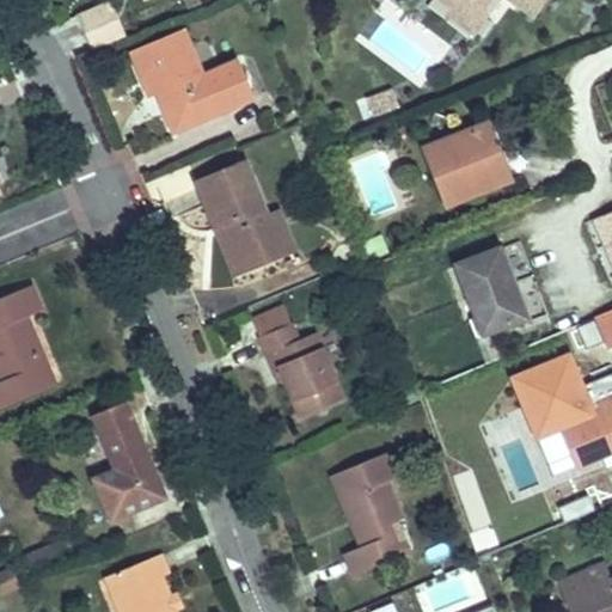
[(447,0),(464,10),(469,0),(473,0),(489,10),(495,0),(524,0),(533,6),(537,0),(447,0)]
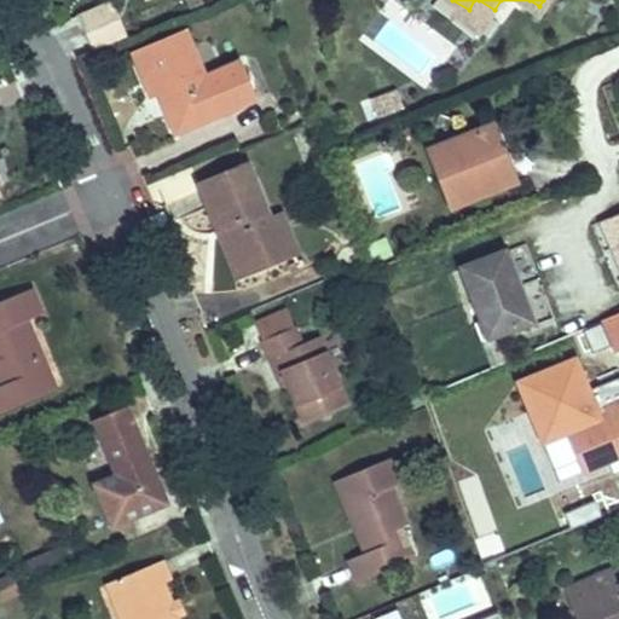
[(495,10),(479,0),(474,0),(469,10),(466,16),(490,32),(502,13),(495,10)]
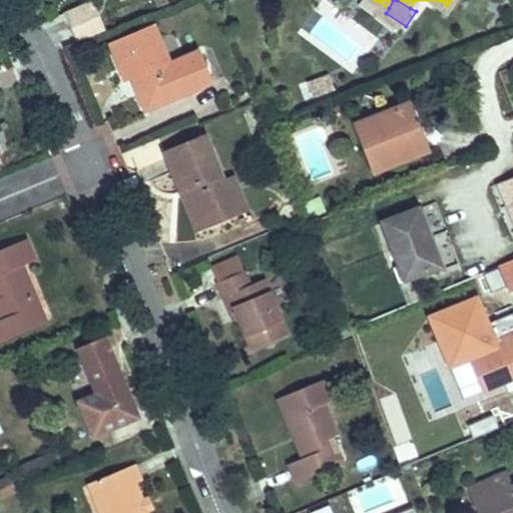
[(63,13),(75,41),(104,29),(93,1),(63,13)]
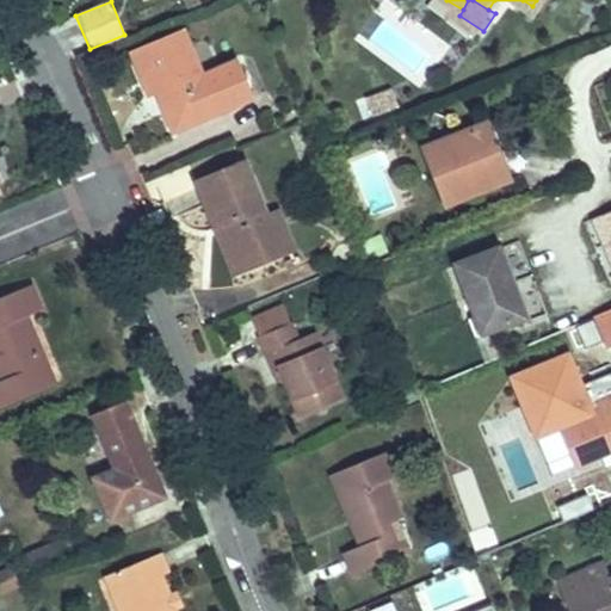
[(184,28),(133,50),(150,92),(159,88),(177,128),(252,94),(236,59),(204,74),(184,28)]
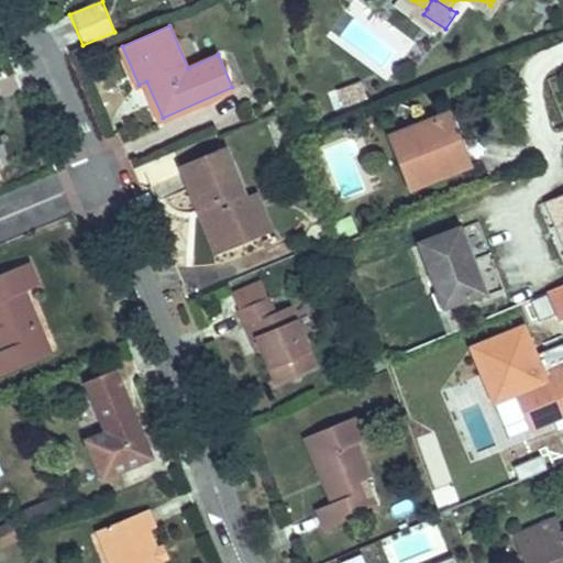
[(337,112),(366,102),(360,80),(329,90),(337,112)]
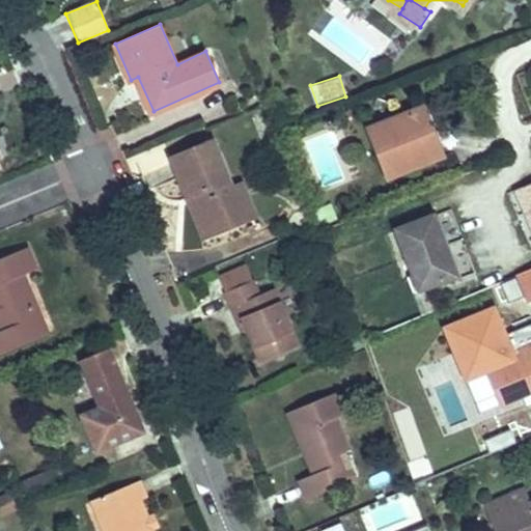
[(423,128),(429,126),(422,107),(369,128),(388,175),(436,157),(423,128)]
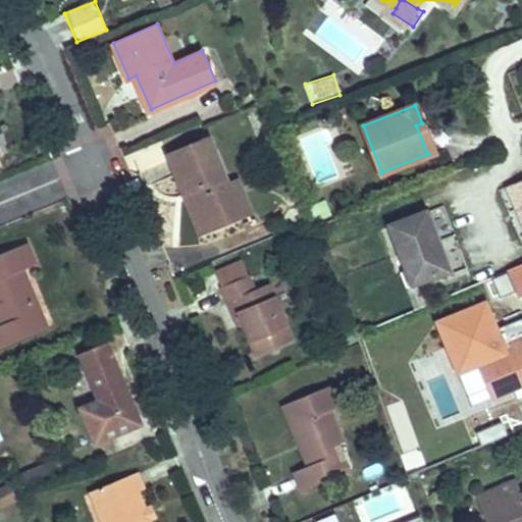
[(428,120),(422,123),(416,125),(428,154),(440,148),(428,120)]
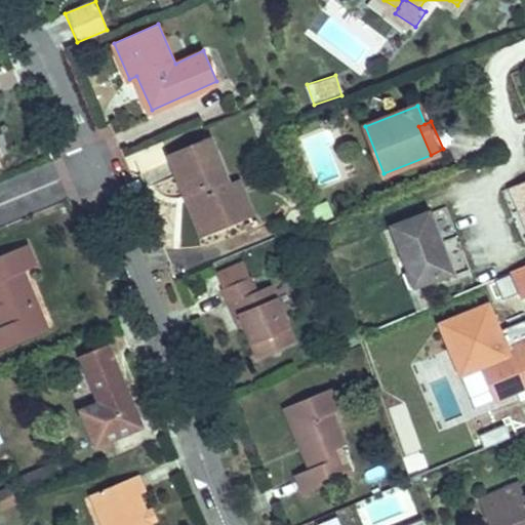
[(169,155),(186,194),(191,192),(207,232),(243,217),(229,184),(228,182),(210,138),(169,155)]
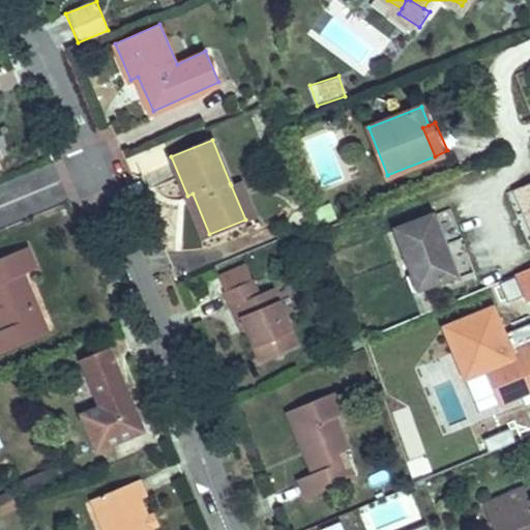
[(241,182),(231,185),(245,219),(255,215),(241,182)]
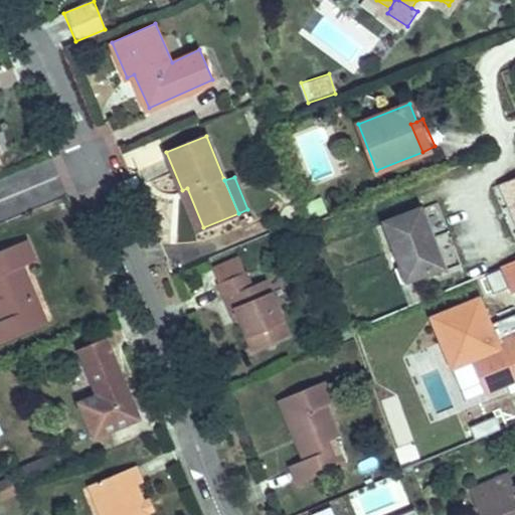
[(514,178),(502,183),(514,213),(514,178)]
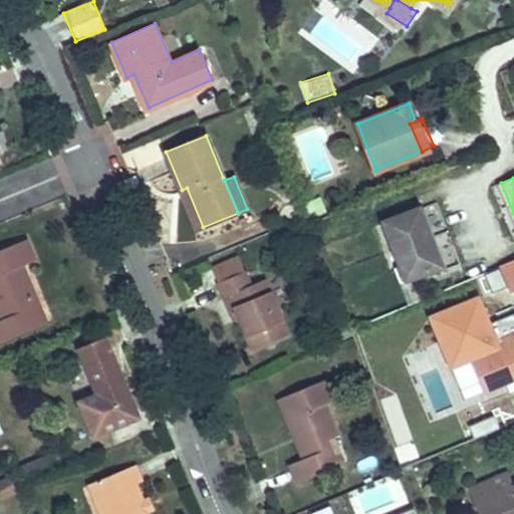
[(187,188),(182,190),(199,229),(203,227),(187,188)]
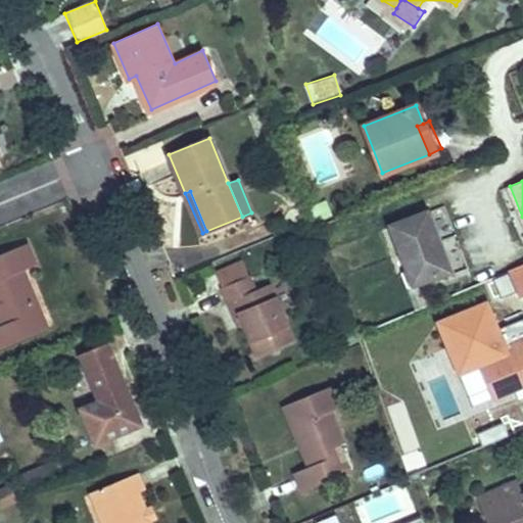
[(427,212),(390,227),(414,285),(449,270),(427,212)]
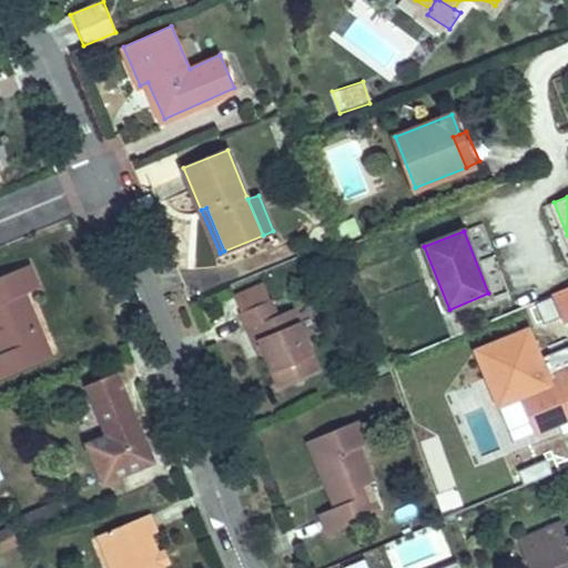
[(0,379),(23,372),(18,358),(37,351),(30,333),(42,328),(28,294),(40,288),(31,265),(0,277),(0,350),(2,355),(0,355),(0,379)]
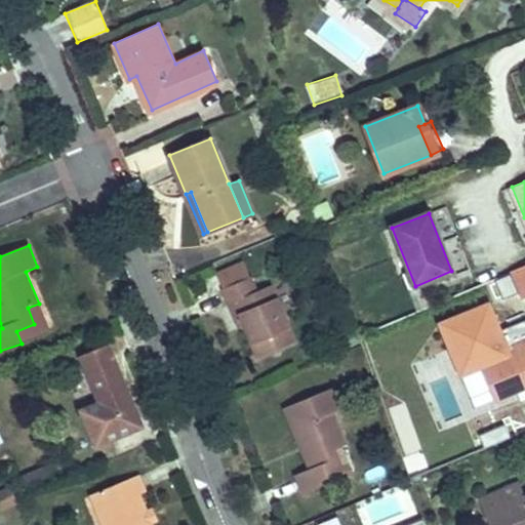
[(249,279),(242,263),(215,274),(221,290),(249,279)]
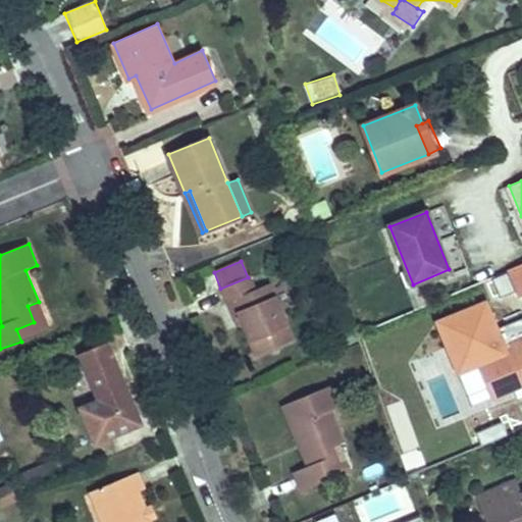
[(521,263),(509,269),(520,297),(521,296),(521,263)]
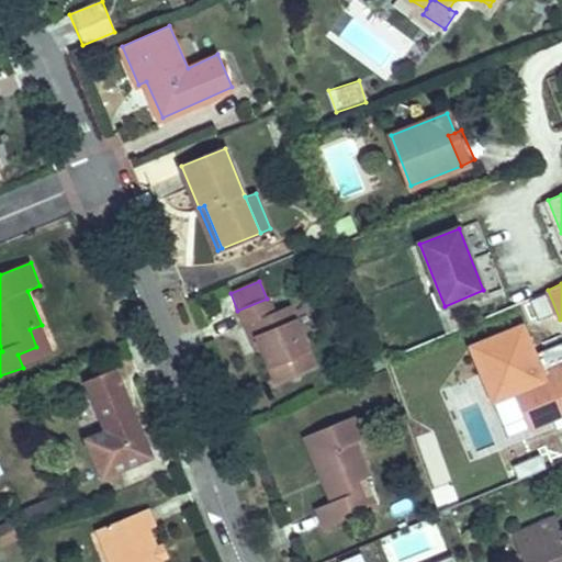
[(236,311),(243,326),(248,324),(259,350),(273,385),(313,368),(288,308),(274,313),(267,298),(267,299),(236,311)]
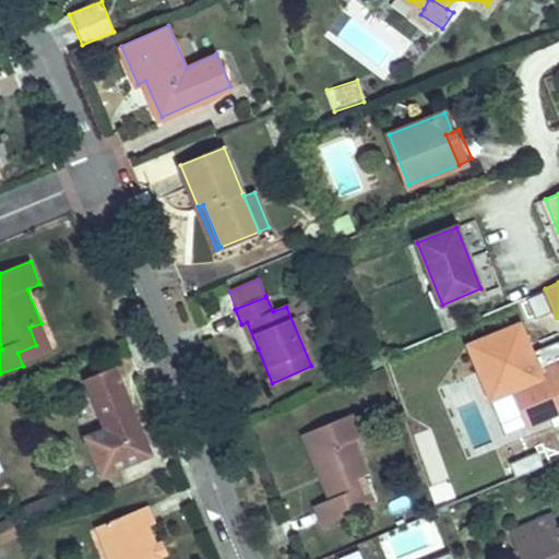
[(18,353),(23,366),(54,352),(42,323),(30,328),(36,345),(18,353)]
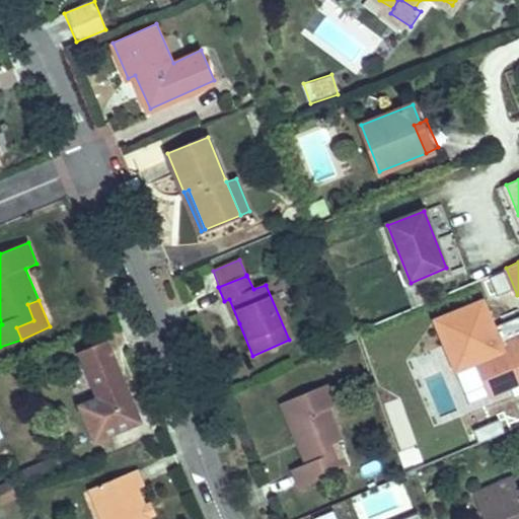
[(509,342),(474,356),(490,394),(518,381),(518,315),(501,323),(504,330),(509,342)]
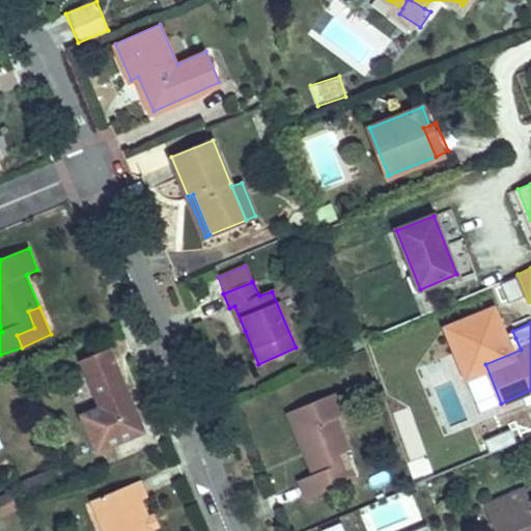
[(480,353),(485,364),(521,350),(515,338),(480,353)]
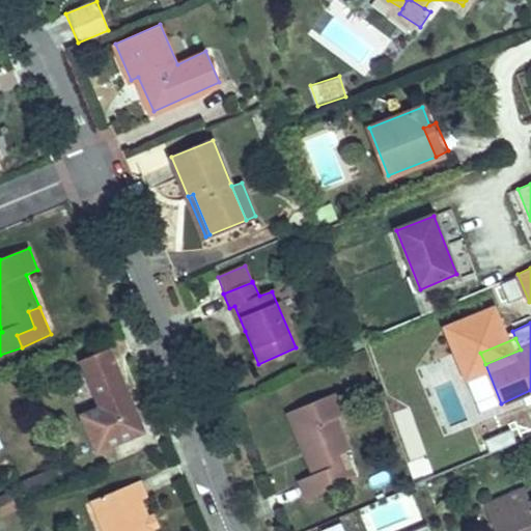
[(110,348),(81,361),(101,408),(81,416),(96,453),(145,432),(138,414),(110,348)]
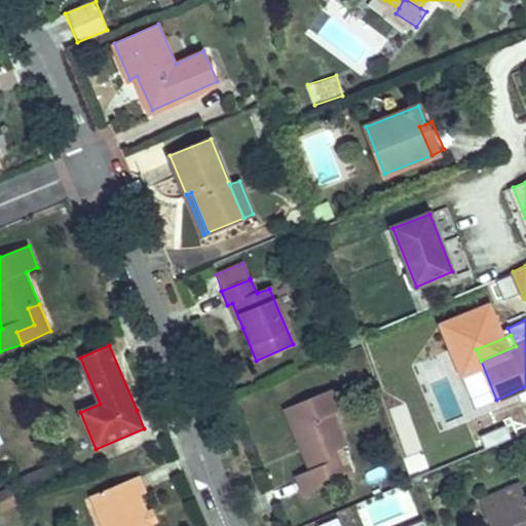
[(525,386),(496,400),(500,408),(525,397),(525,386)]
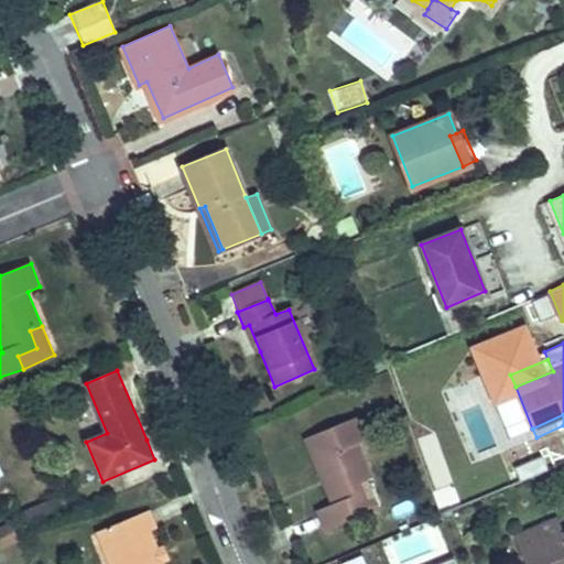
[(324,532),(353,520),(348,508),(364,501),(356,486),(364,483),(369,480),(356,447),(366,442),(356,418),(303,442),(331,506),(315,512),(324,532)]
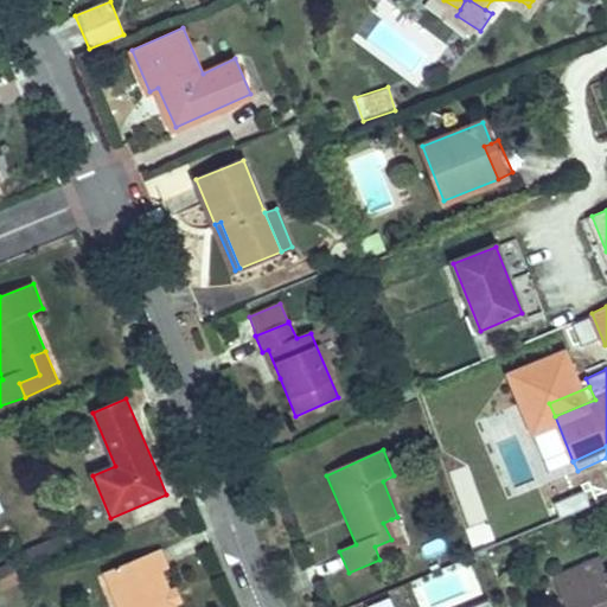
[(375,547),(379,560),(404,550),(391,519),(383,523),(391,540),(375,547)]
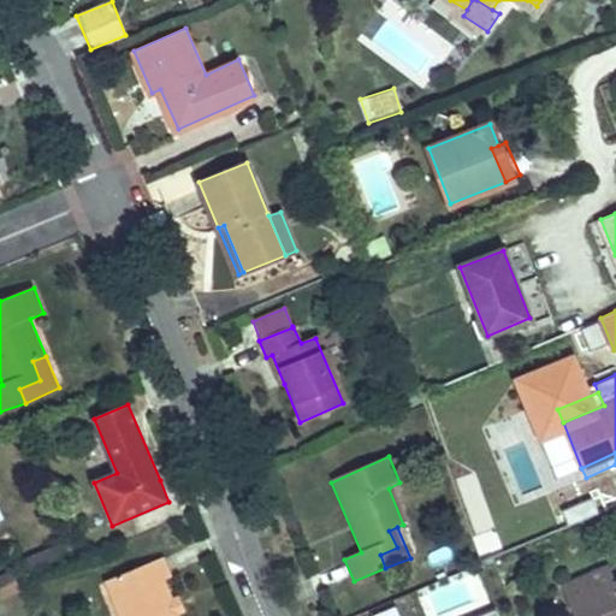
[(165,560),(110,584),(123,615),(179,615),(165,581),(172,579),(165,560)]
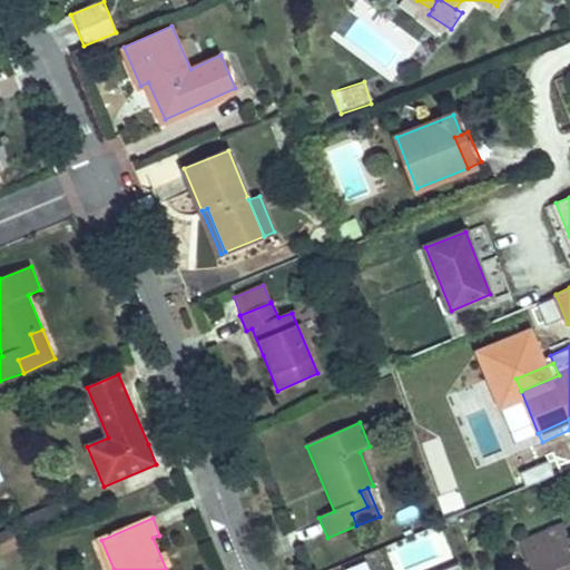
[(528,569),(569,569),(569,540),(568,542),(566,539),(522,557),(528,569)]
